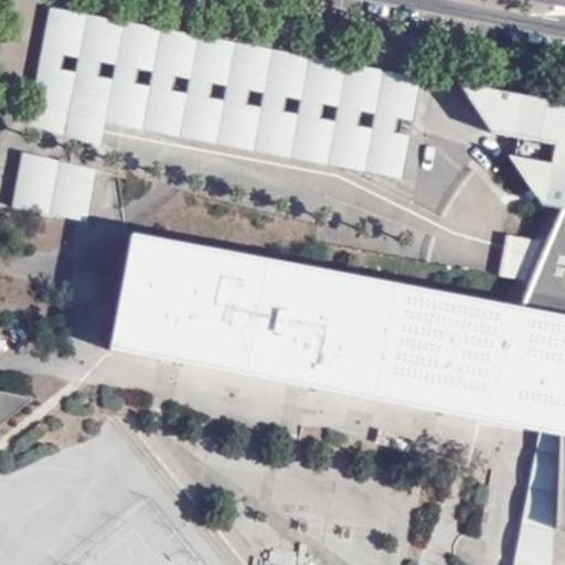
[(48,6),(28,124),(41,128),(61,11),(418,82),(418,78),(48,6)]
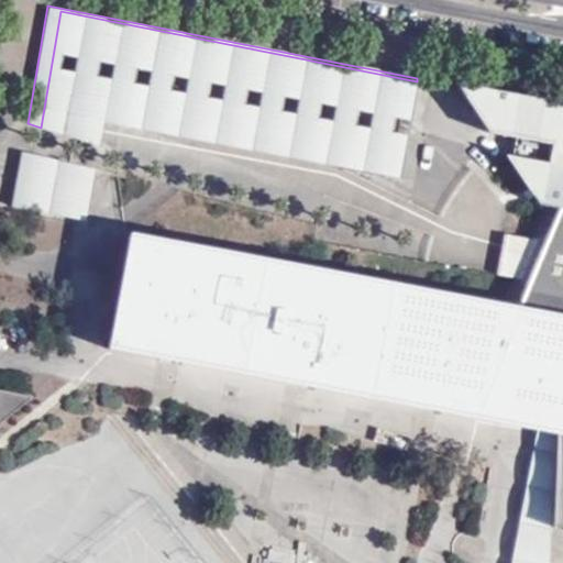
[(398,178),(417,81),(61,11),(41,128),(98,144),(102,121),(398,178)]
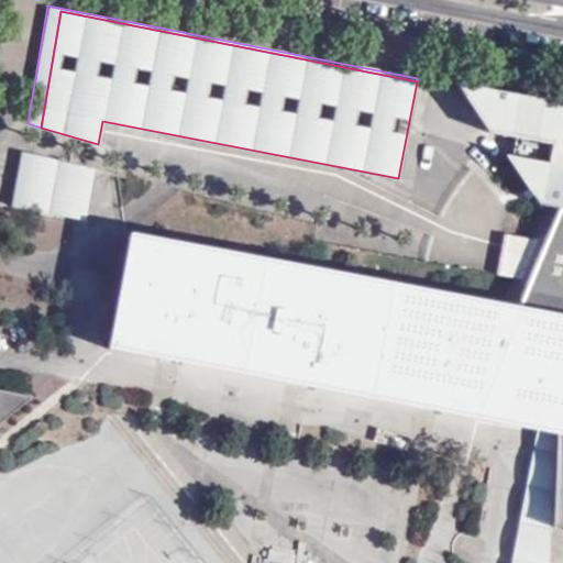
[(562,105),(457,86),(461,91),(472,94),(562,110),(562,105)]
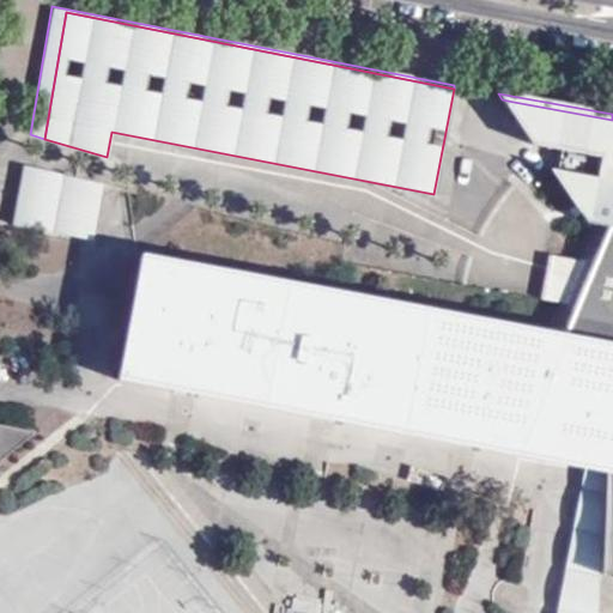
[(612,120),(514,102),(502,99),(535,146),(562,151),(558,173),(551,170),(587,224),(596,226),(582,261),(563,305),(548,338),(141,260),(137,284),(146,299),(150,316),(147,333),(119,369),(116,384),(521,460),(525,450),(582,462),(605,466),(598,572),(612,571),(612,120)]
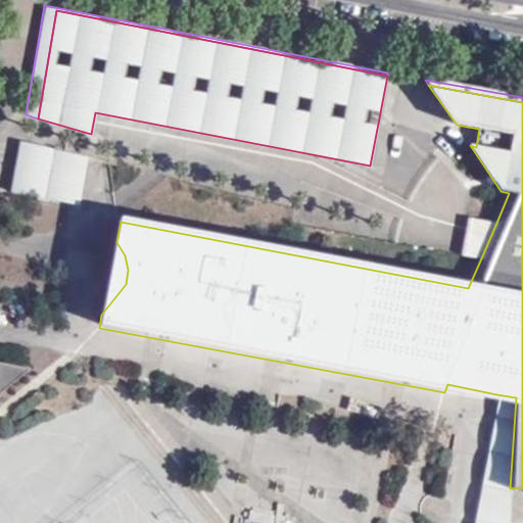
[(19,141),(9,192),(22,194),(31,151),(32,144),(19,141)]
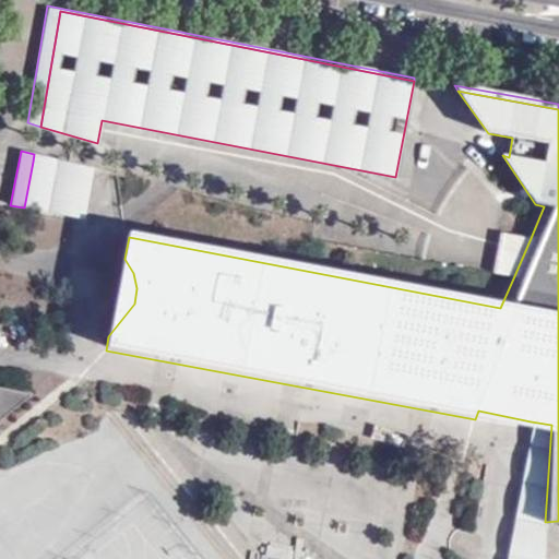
[(93,168),(34,154),(33,162),(24,207),(85,218),(93,168)]
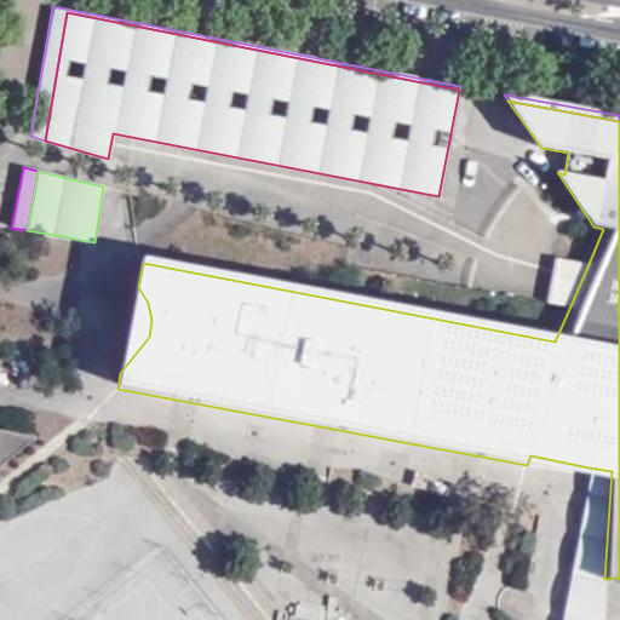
[(569,309),(589,264),(555,258),(547,305),(569,309)]
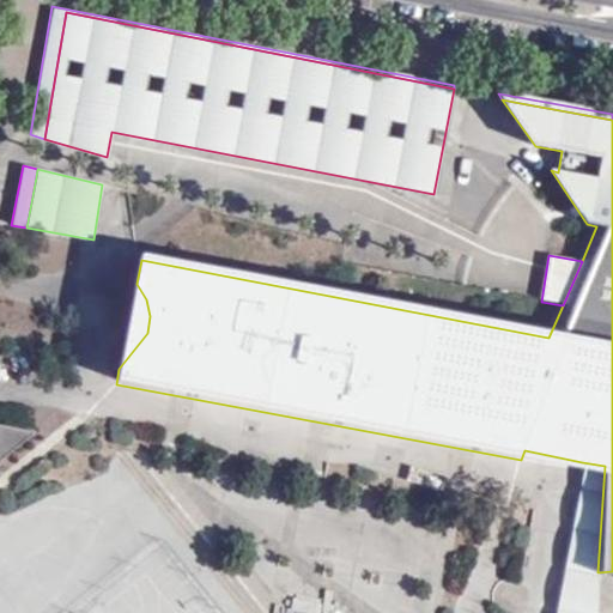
[(146,299),(137,284),(119,369),(147,333),(150,316),(146,299)]
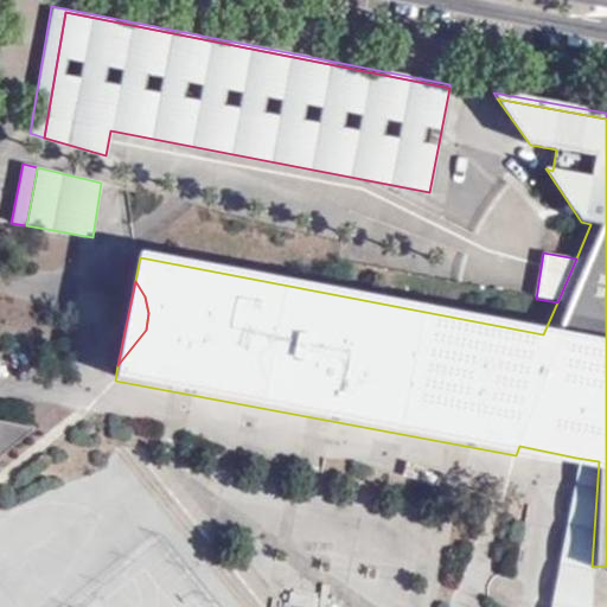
[(0,454),(32,429),(0,421),(0,454)]
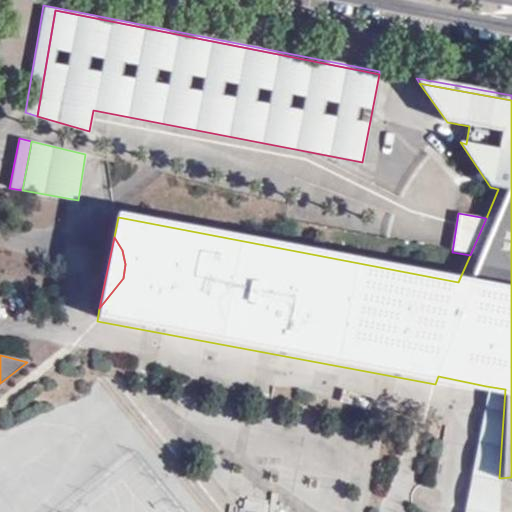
[(505,389),(486,386),(462,511),(497,511),(499,482),(499,478),(505,389)]
